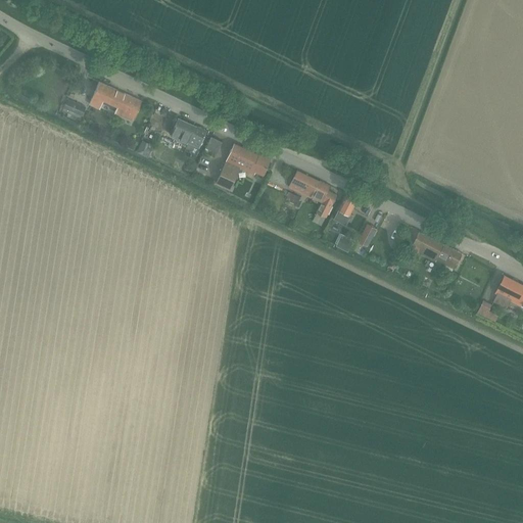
[(99,82),(89,103),(99,108),(103,99),(117,106),(114,112),(132,121),(141,100),(99,82)]
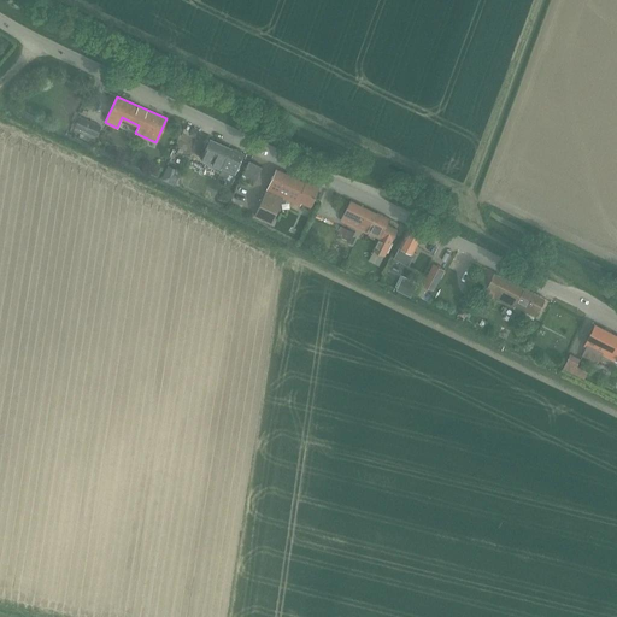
[(75,127),(95,136),(100,125),(80,117),(75,127)]
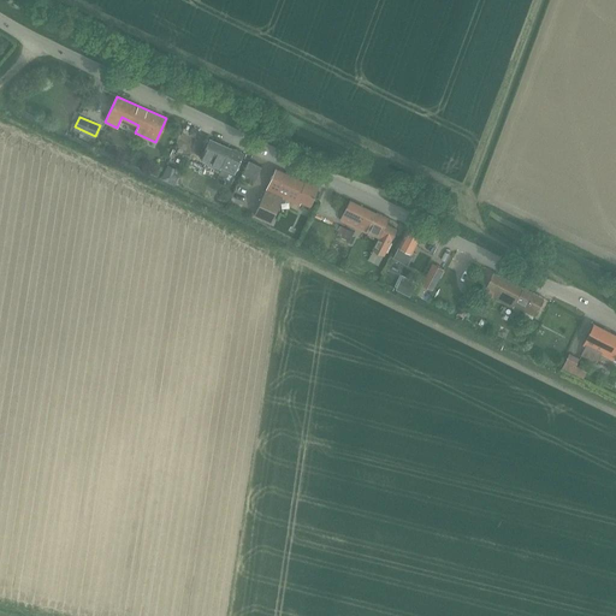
[(179,135),(177,141),(184,144),(187,137),(179,135)]
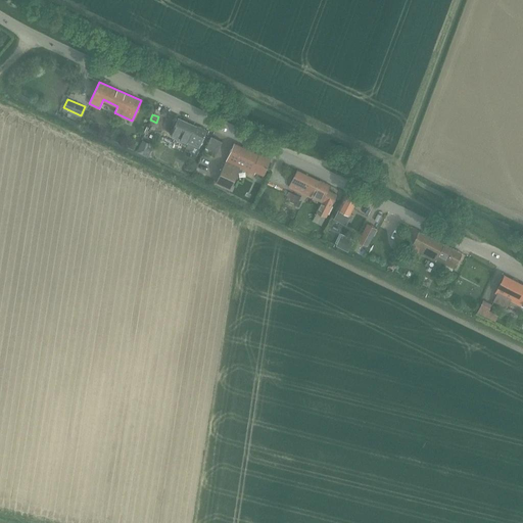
[(178,116),(170,134),(185,141),(199,147),(207,131),(178,116)]
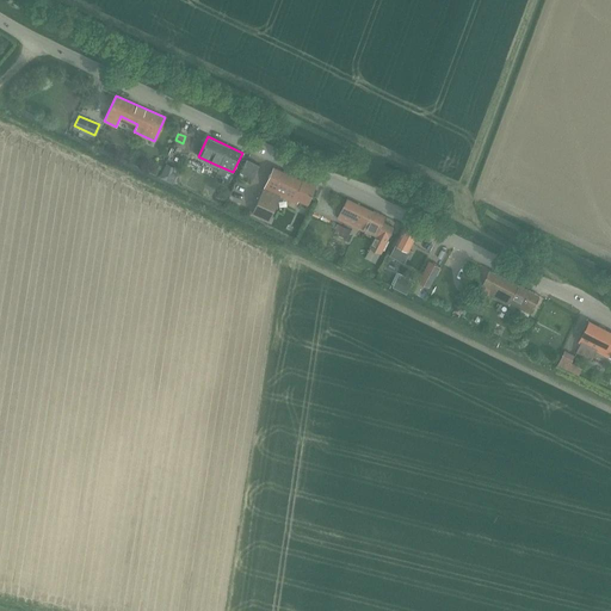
[(247,159),(241,172),(254,178),(260,165),(247,159)]
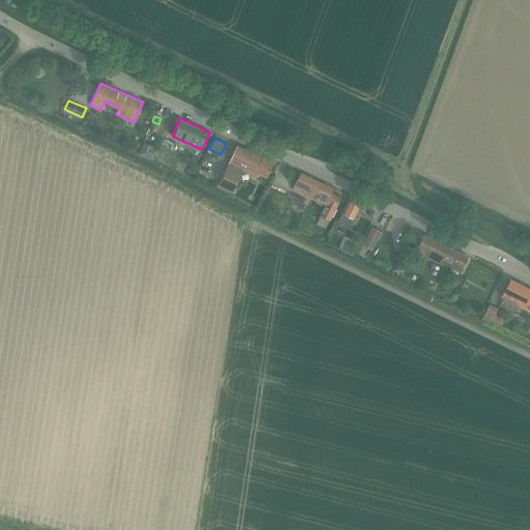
[(139,152),(138,153),(150,159),(151,158),(154,151),(150,149),(151,146),(151,145),(150,144),(144,141),(139,152)]
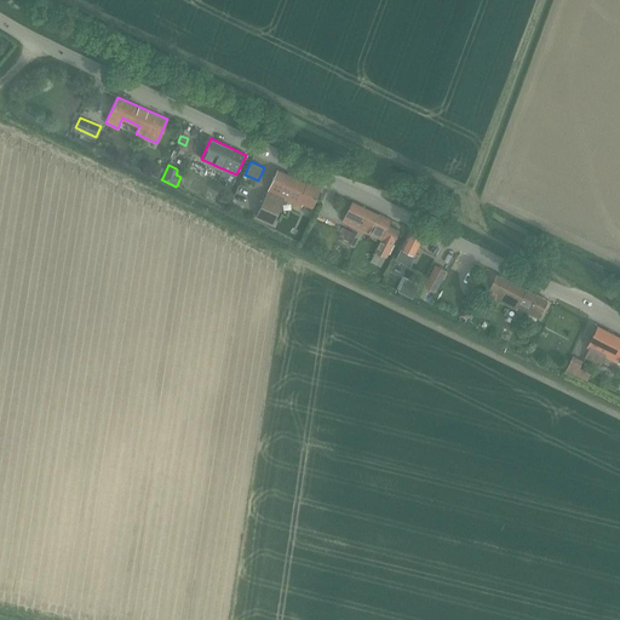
[(257,217),(258,218),(273,224),(276,217),(285,199),(311,211),(321,189),(279,170),(257,217)]
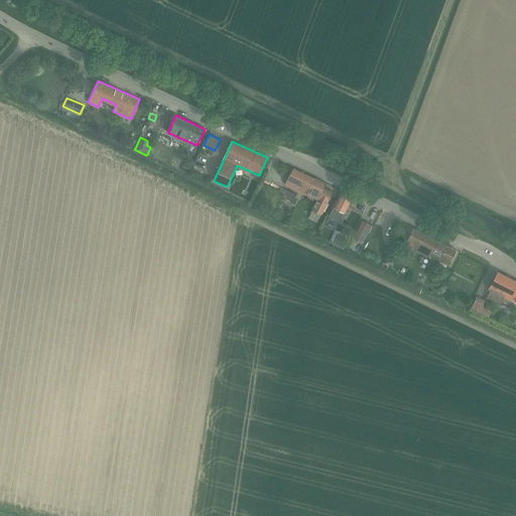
[(307,194),(317,199),(312,209),(321,213),(332,192),(324,187),(326,182),(294,167),(285,184),(306,196),(307,194)]
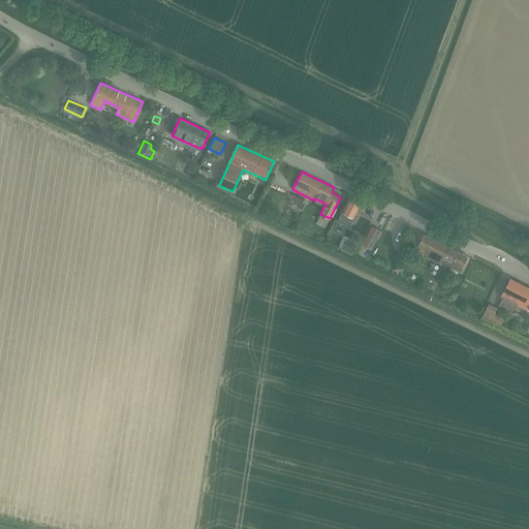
[(304,199),(292,193),(288,201),(301,208),(304,199)]
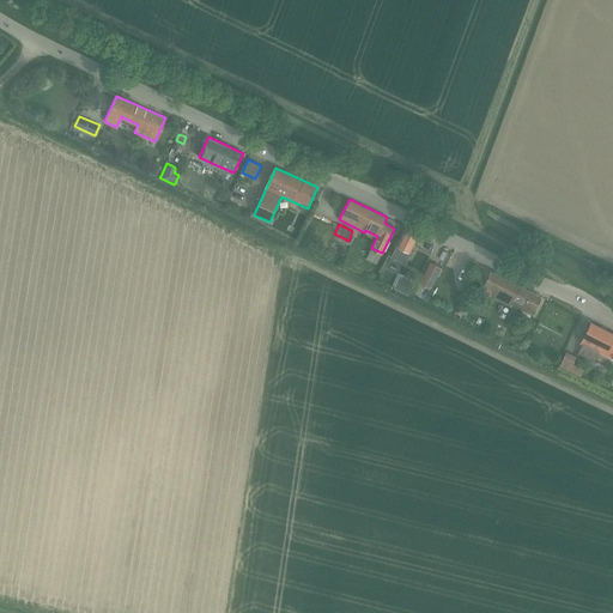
[(406,261),(418,236),(406,229),(393,254),(406,261)]
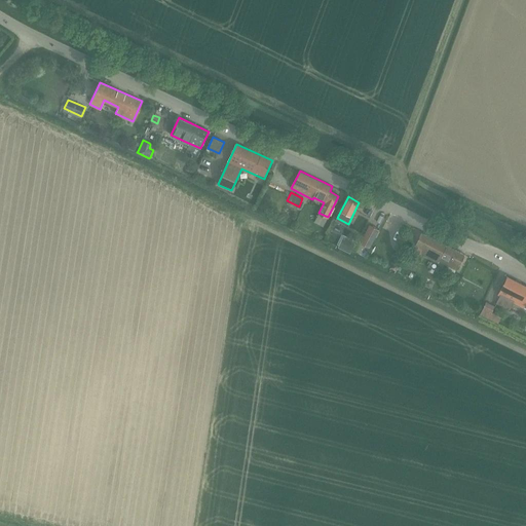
[(370,225),(361,242),(370,247),(379,229),(370,225)]
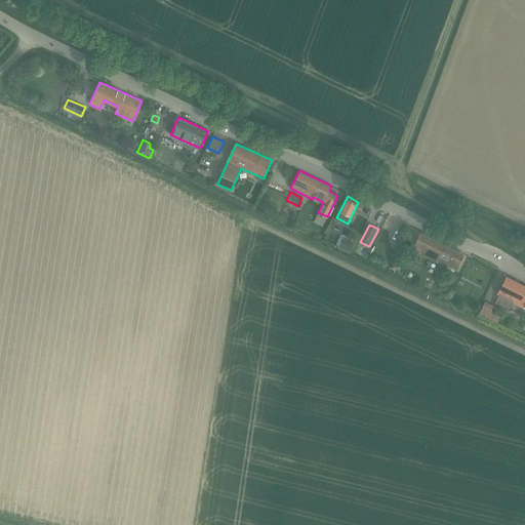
[(455,270),(463,254),(412,228),(406,239),(414,243),(411,249),(437,263),(438,260),(455,270)]
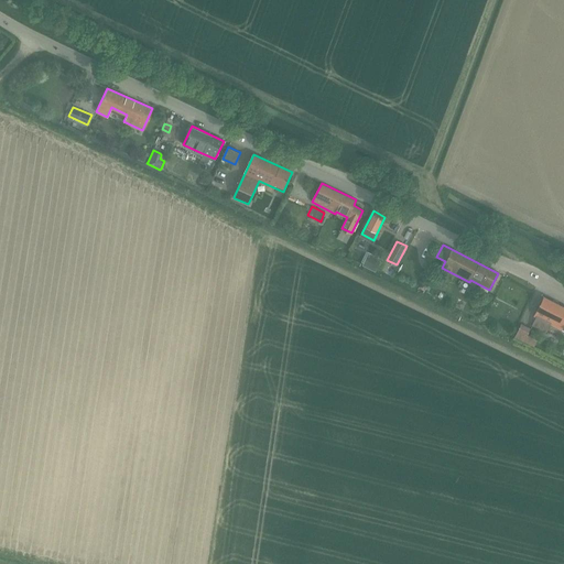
[(376,259),(371,268),(376,270),(380,261),(376,259)]
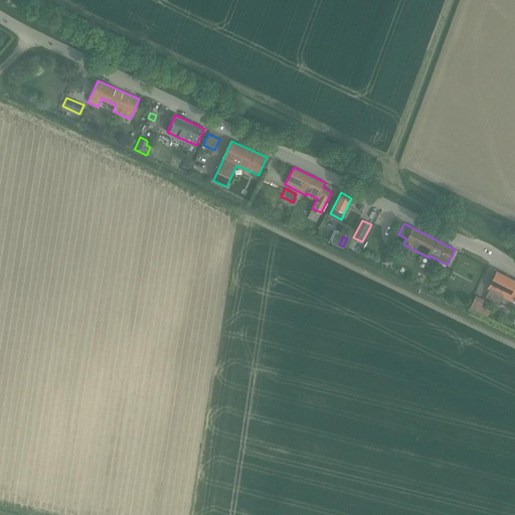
[(386,255),(382,262),(387,265),(388,264),(391,260),(391,259),(386,255)]
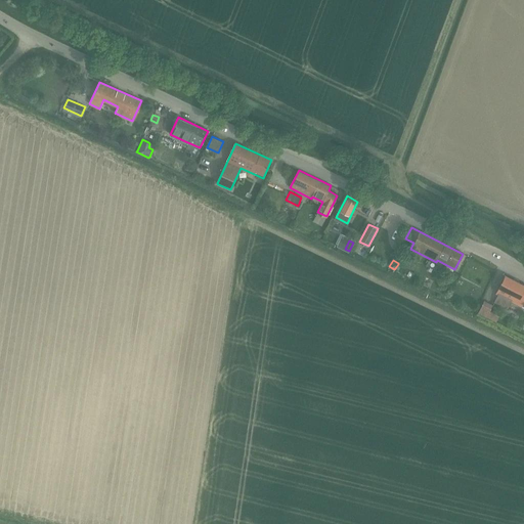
[(523,306),(523,285),(506,275),(496,293),(498,294),(494,302),(508,308),(512,301),(523,306)]
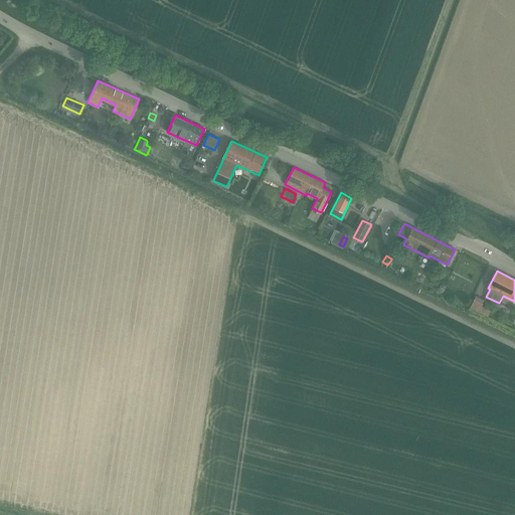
[(482,306),(479,312),(488,316),(491,310),(482,306)]
